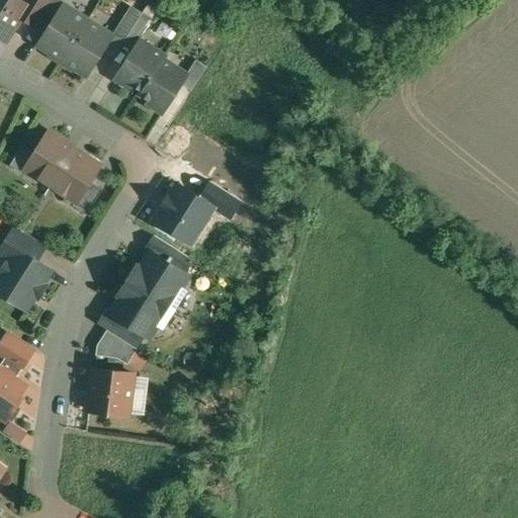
[(0,0),(0,37),(5,40),(20,16),(27,5),(24,3),(18,0),(0,0)]
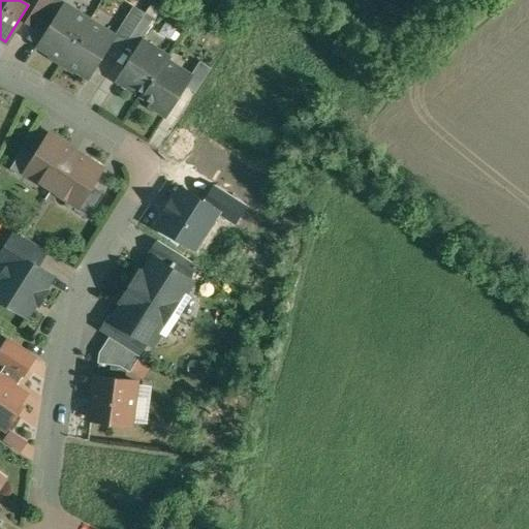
[(26,0),(25,3),(28,5),(21,17),(35,25),(50,0),(26,0)]
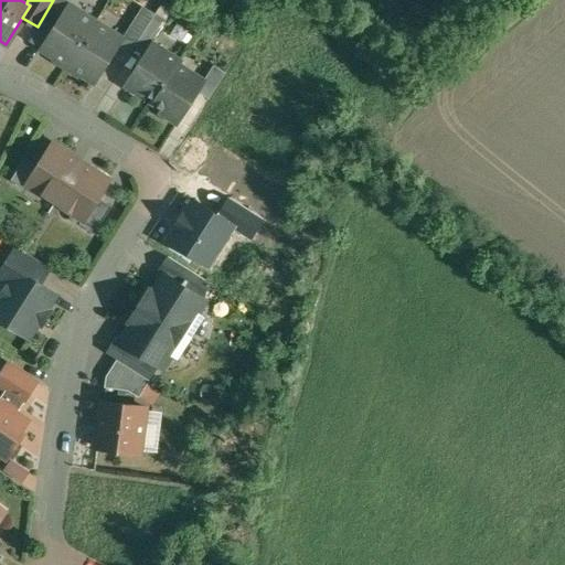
[(53,0),(38,27),(29,40),(42,49),(68,7),(56,0),(53,0)]
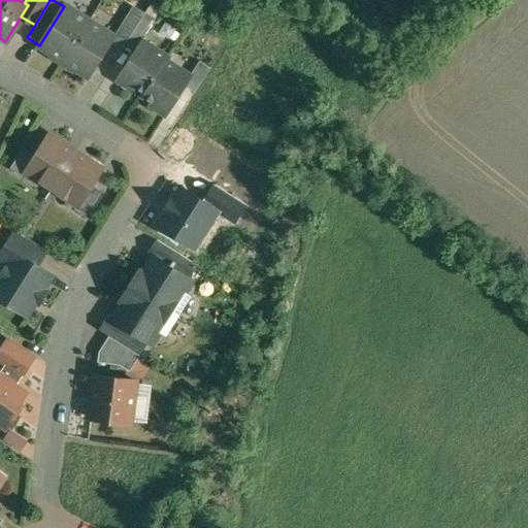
[(39,45),(38,45),(55,57),(54,58),(62,63),(89,21),(65,5),(64,6),(39,45)]
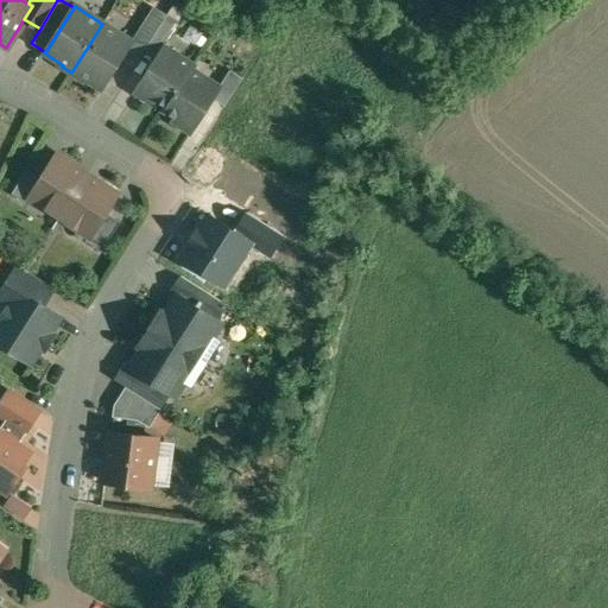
[(166,16),(153,6),(131,42),(120,58),(133,68),(145,50),(166,16)]
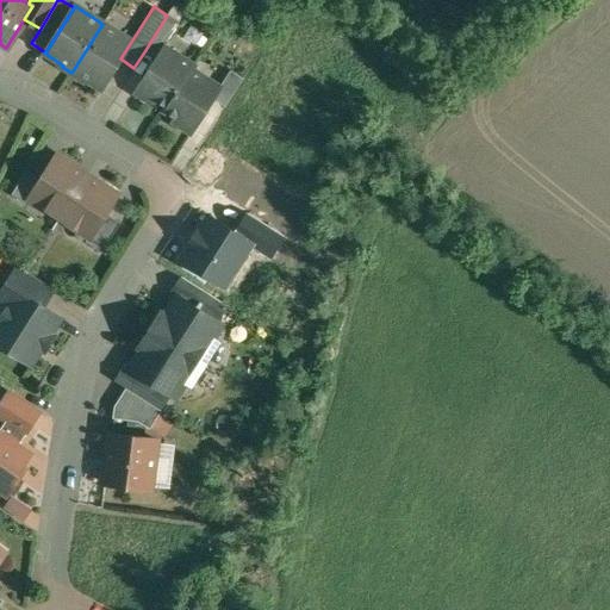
[(167,16),(145,50),(157,58),(165,48),(181,23),(168,14),(167,16)]
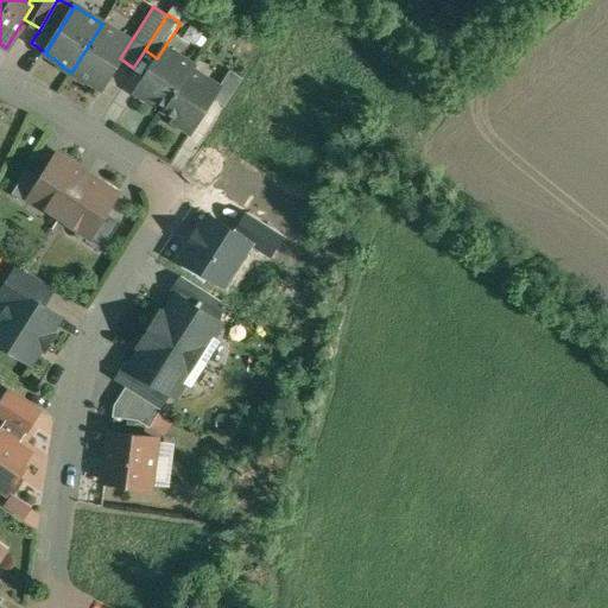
[(102,24),(71,73),(81,78),(82,76),(101,89),(120,58),(131,42),(102,24)]
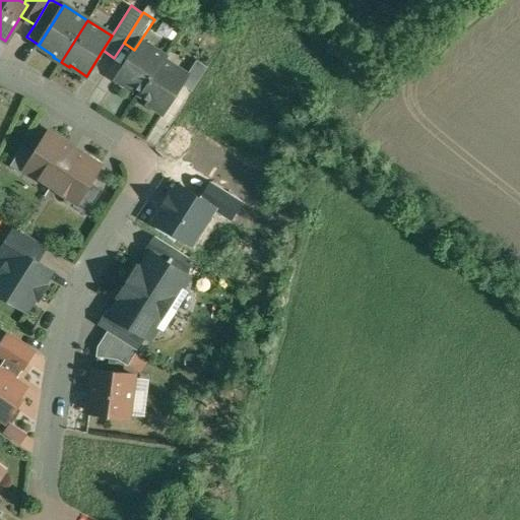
[(134,50),(116,78),(130,87),(133,84),(142,90),(140,93),(140,94),(165,56),(140,41),(134,50)]
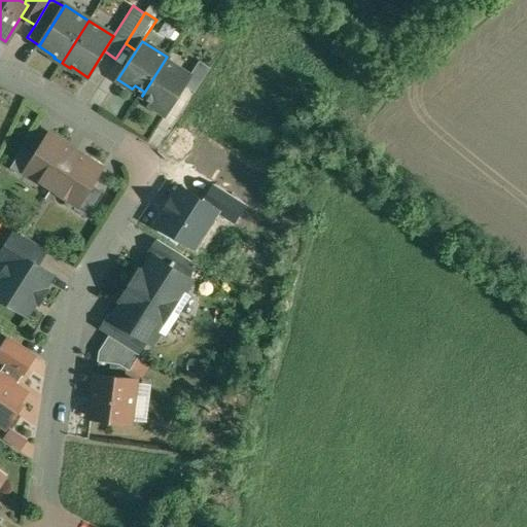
[(167,57),(142,96),(152,102),(150,105),(165,114),(183,85),(189,76),(166,61),(167,58),(167,57)]
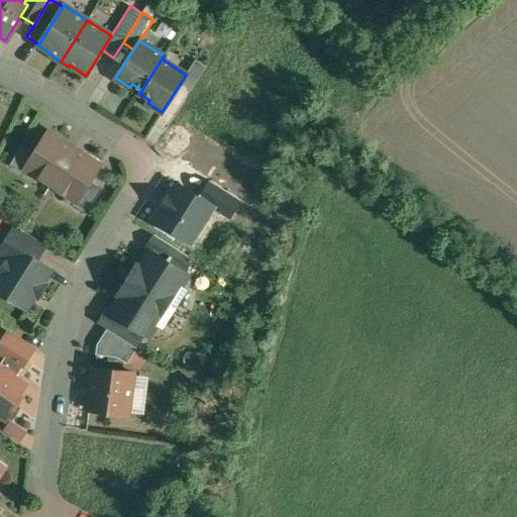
[(195,60),(186,75),(180,84),(191,91),(206,67),(195,60)]
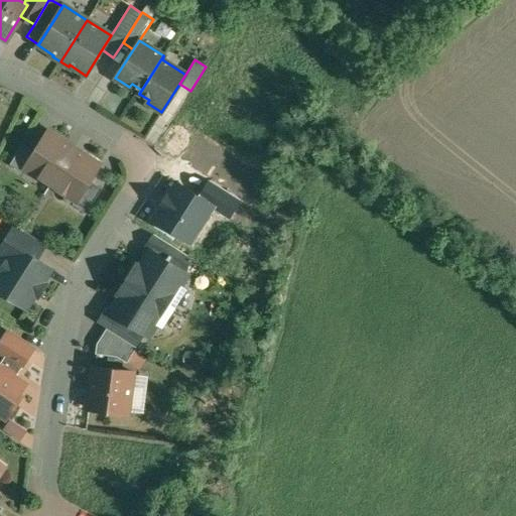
[(75,148),(48,132),(39,147),(29,163),(30,163),(40,170),(37,174),(51,183),(75,148)]
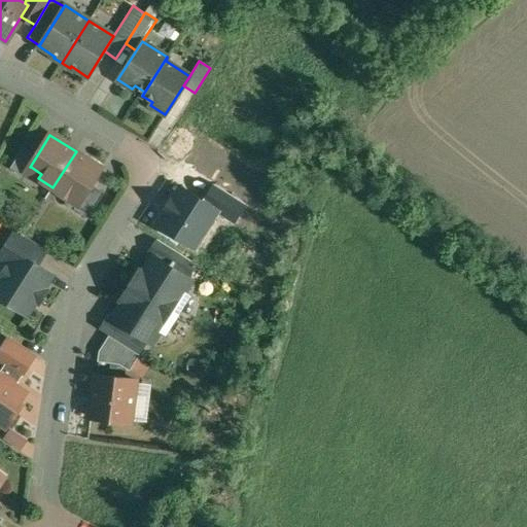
[(27,142),(10,168),(25,177),(31,167),(30,167),(40,150),(27,142)]
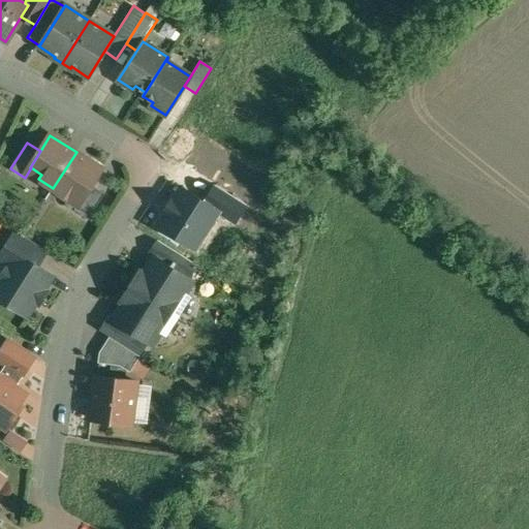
[(102,168),(76,152),(53,188),(67,197),(70,193),(81,199),(82,200),(93,184),(102,168)]
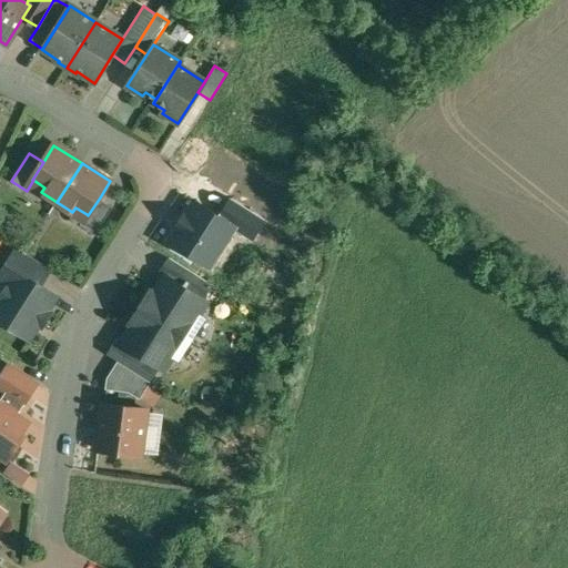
[(100,198),(88,215),(87,214),(80,225),(95,234),(113,206),(100,198)]
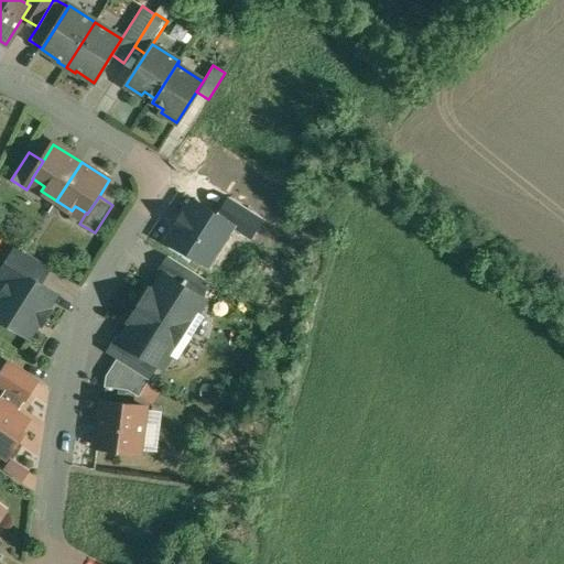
[(51,267),(18,246),(0,273),(0,274),(10,281),(18,269),(41,283),(51,267)]
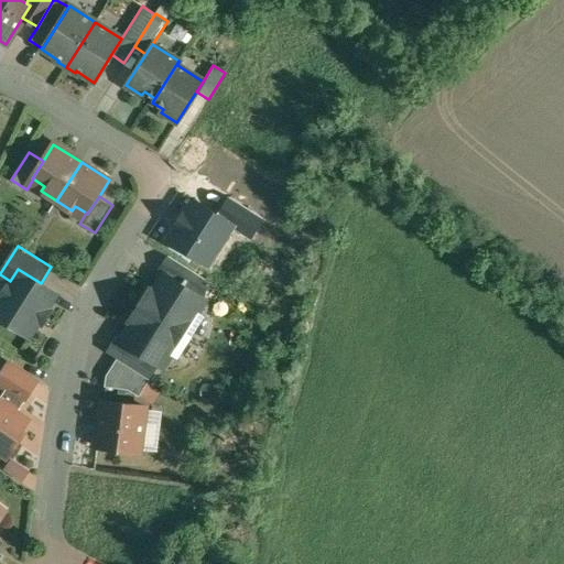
[(206,280),(169,256),(160,271),(164,274),(164,273),(197,294),(206,280)]
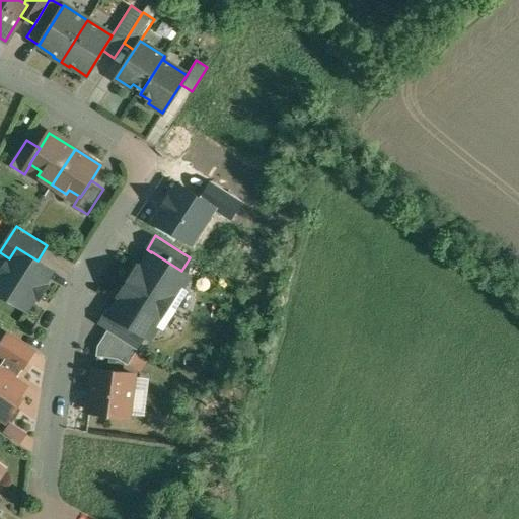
[(9,258),(0,272),(0,292),(27,309),(35,295),(40,297),(47,287),(43,284),(52,270),(38,261),(16,247),(9,258)]
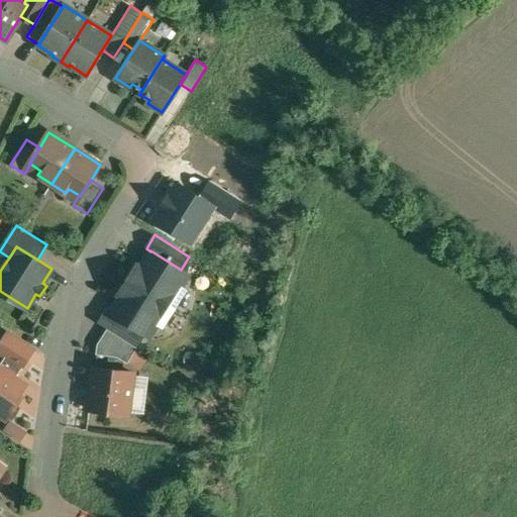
[(150,250),(150,251),(135,275),(180,302),(188,290),(181,286),(188,275),(181,270),(150,250)]
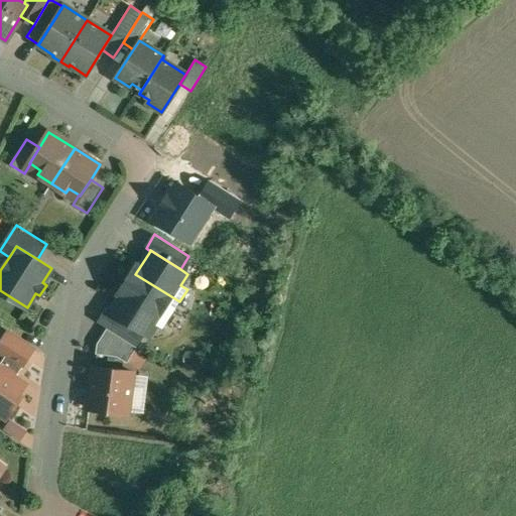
[(179,301),(135,274),(133,272),(124,285),(127,287),(112,310),(111,311),(142,331),(149,335),(156,324),(162,328),(179,301)]
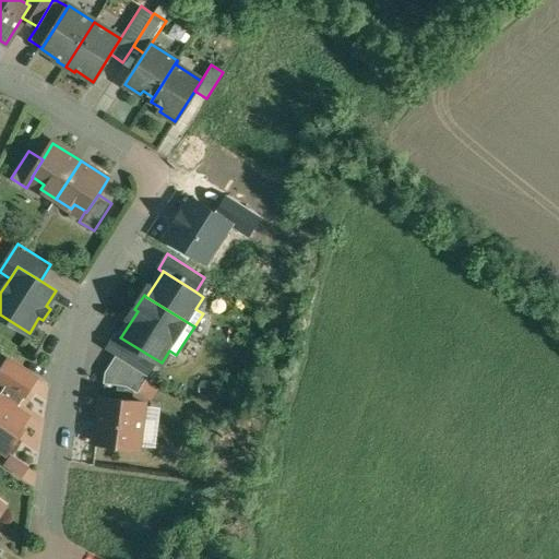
[(154,358),(120,337),(121,336),(117,333),(107,349),(117,355),(144,372),(154,358)]
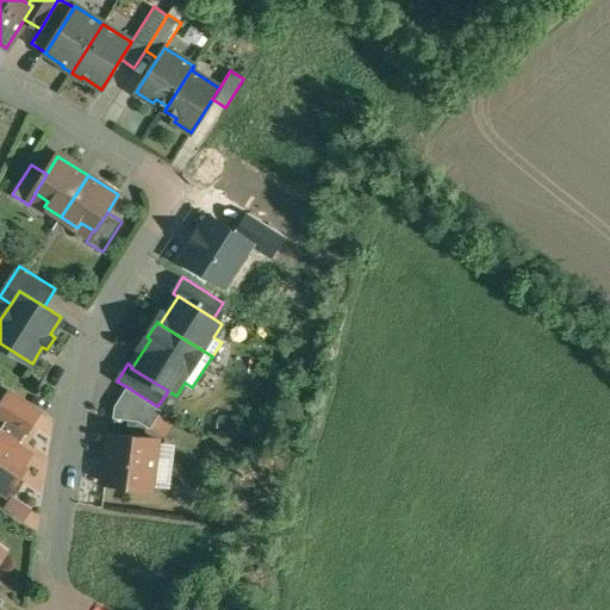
[(157,406),(128,387),(116,406),(113,418),(139,421),(151,429),(162,410),(157,406)]
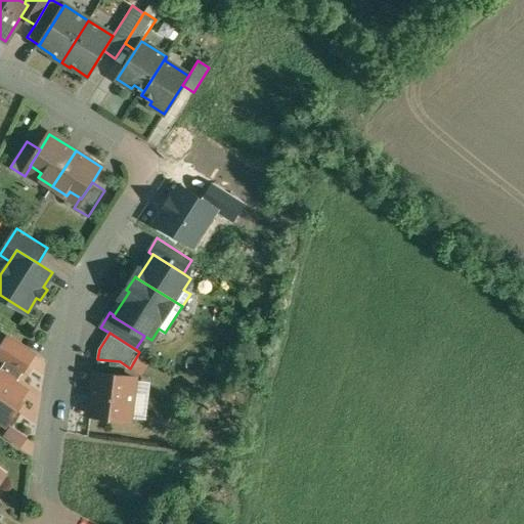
[(35,355),(7,337),(0,348),(0,356),(6,360),(24,372),(35,355)]
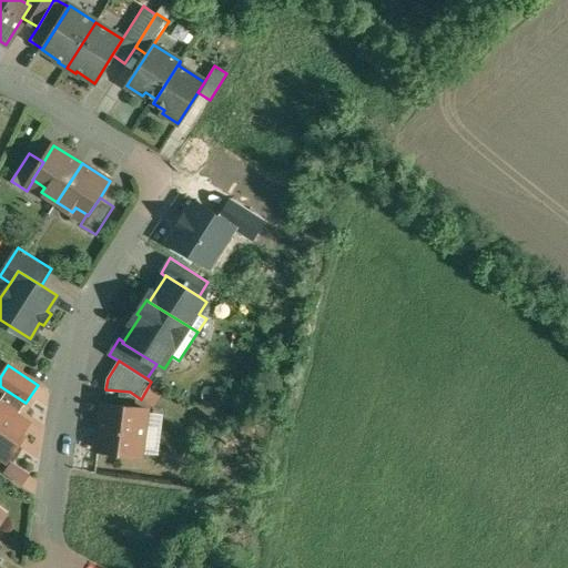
[(7,391),(0,401),(0,454),(8,460),(20,443),(17,440),(29,423),(18,415),(26,403),(7,391)]
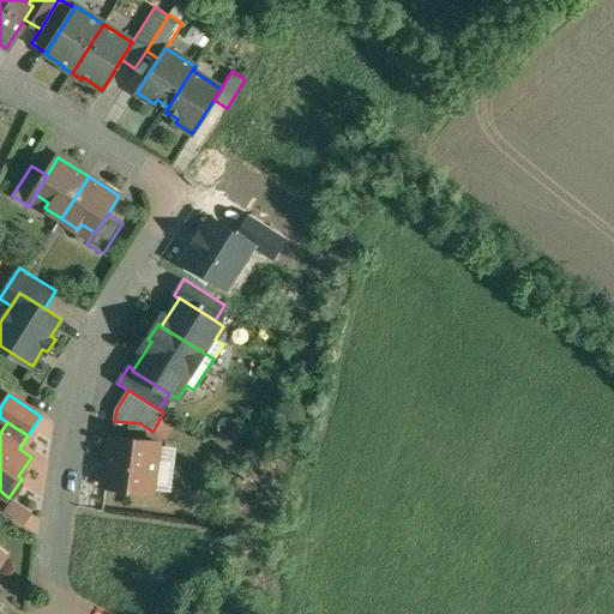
[(158,441),(113,437),(106,486),(152,492),(158,441)]
